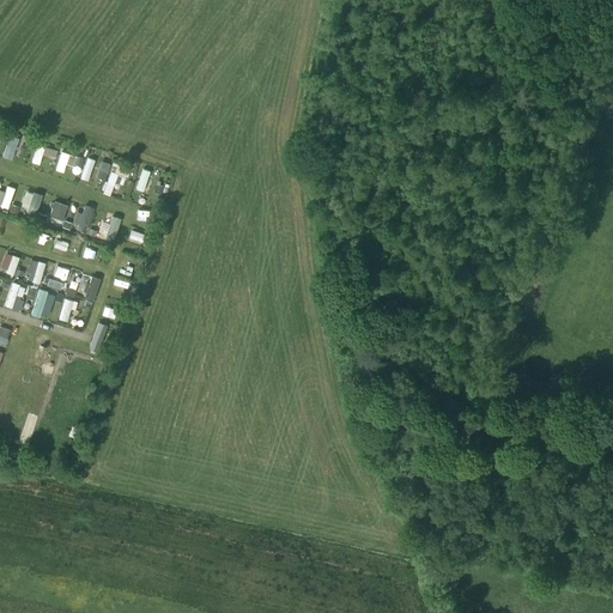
[(10,135),(2,157),(11,159),(19,138),(10,135)]
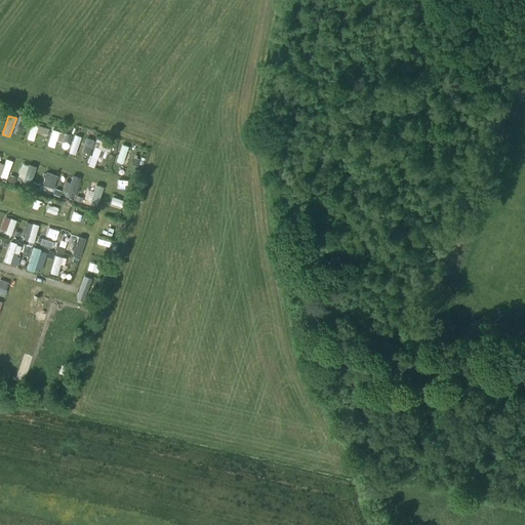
[(32,123),(27,138),(34,140),(39,125),(32,123)]
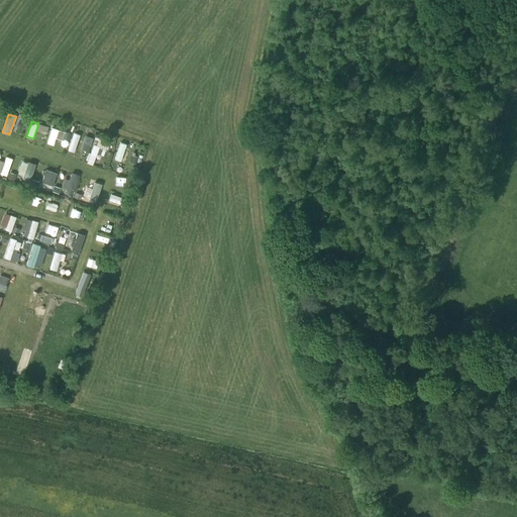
[(53,127),(46,143),(54,145),(59,130),(53,127)]
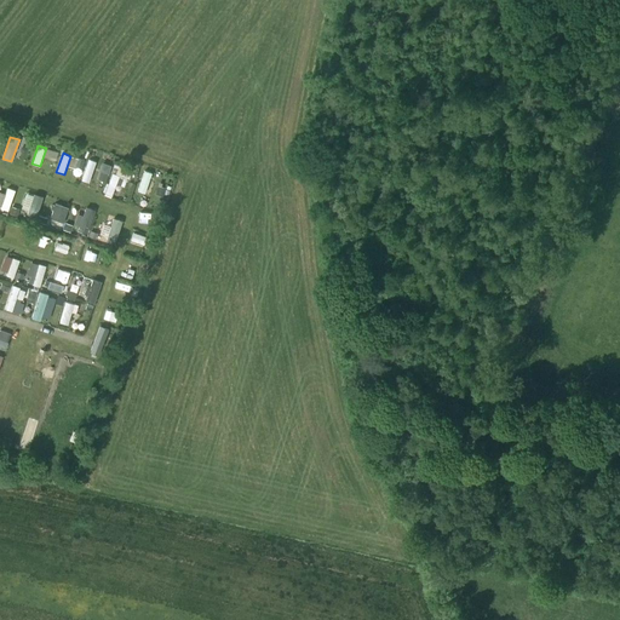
[(89,159),(81,179),(89,182),(96,161),(89,159)]
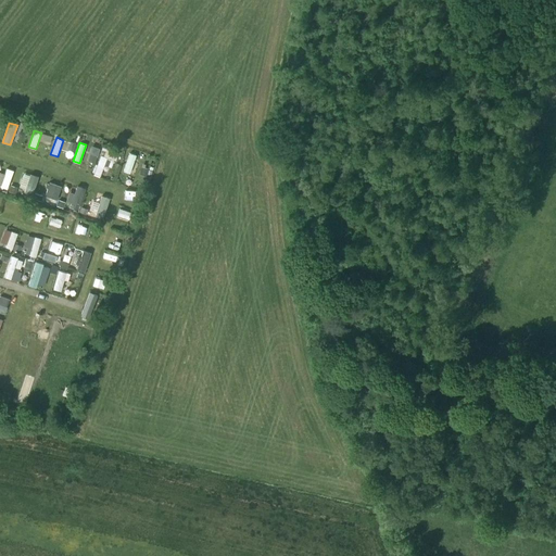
[(100,155),(93,174),(99,176),(103,165),(105,158),(103,156),(100,155)]
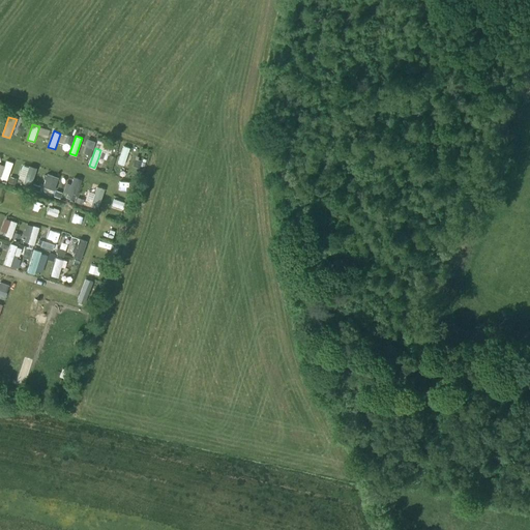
[(6,160),(0,177),(0,178),(6,181),(12,164),(6,160)]
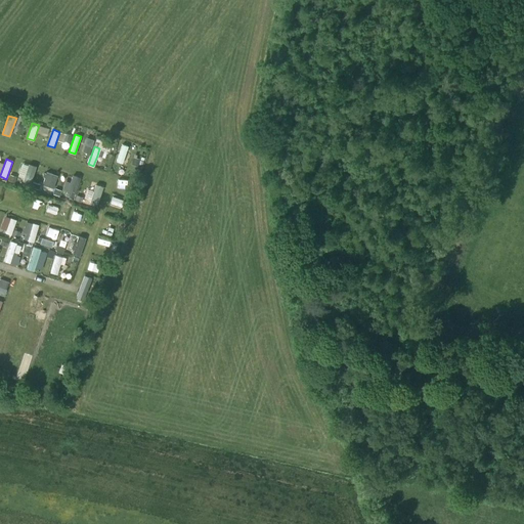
[(28,164),(23,181),(31,184),(36,166),(28,164)]
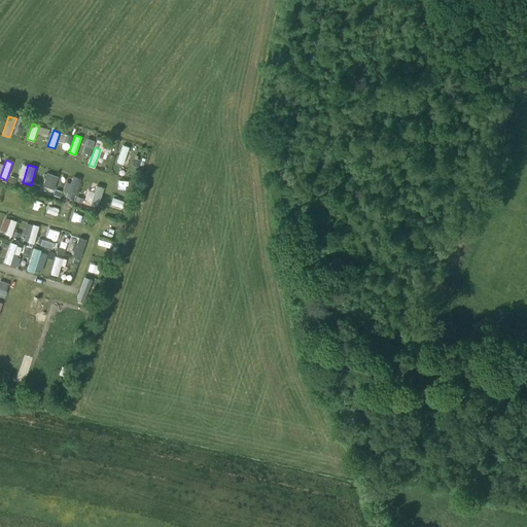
[(46,174),(42,186),(48,188),(53,176),(46,174)]
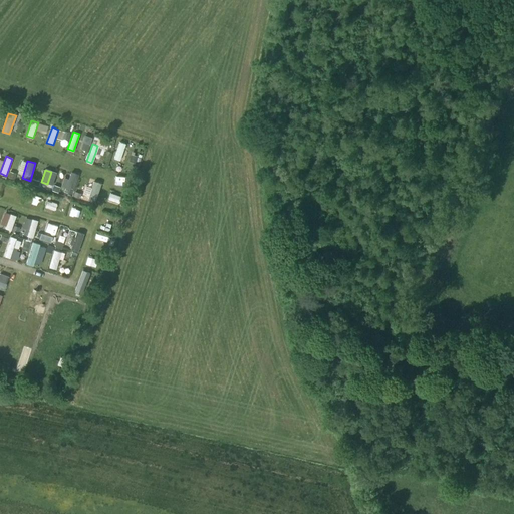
[(66,180),(63,189),(64,189),(68,191),(71,182),(66,180)]
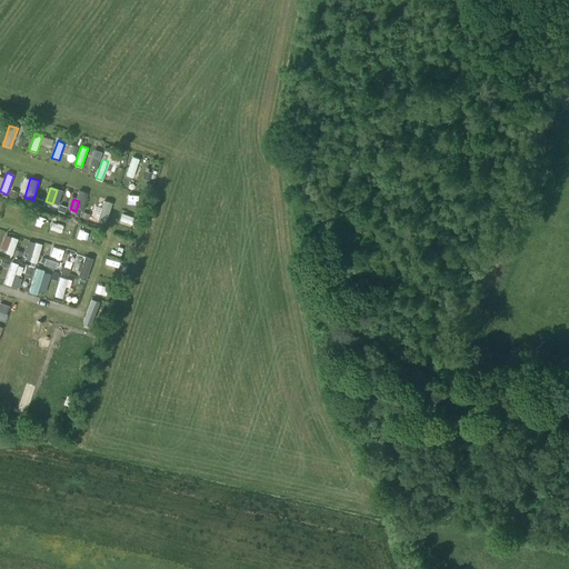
[(103,201),(97,222),(105,225),(112,203),(103,201)]
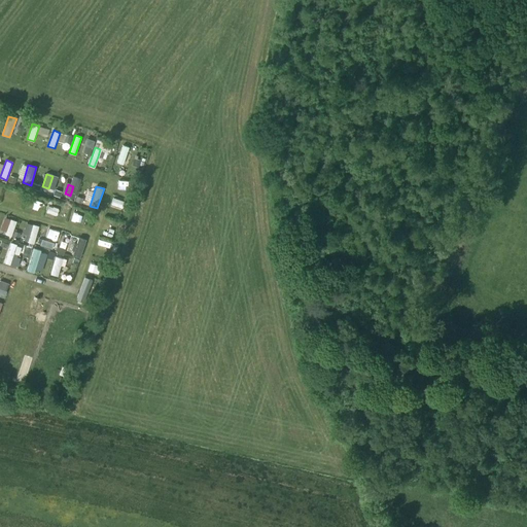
[(113,198),(110,205),(125,210),(127,203),(113,198)]
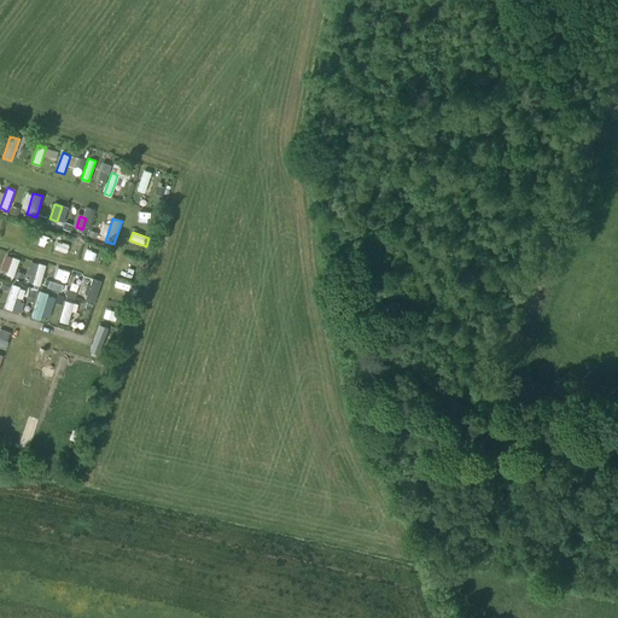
[(12,257),(5,275),(12,278),(19,260),(12,257)]
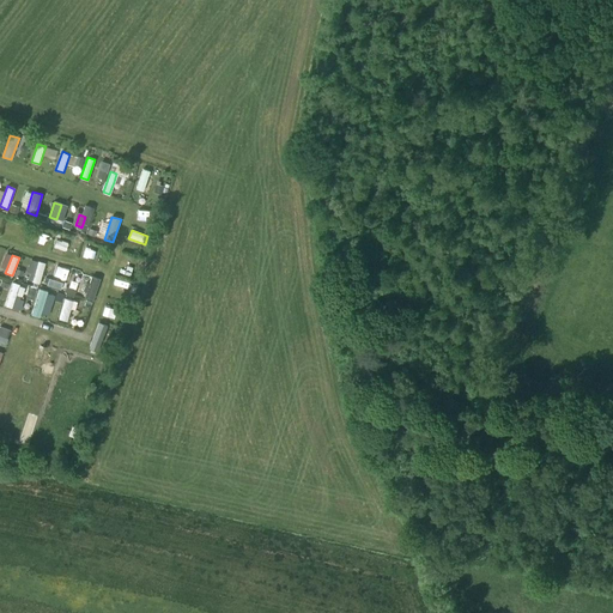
[(38,261),(31,281),(38,284),(44,263),(38,261)]
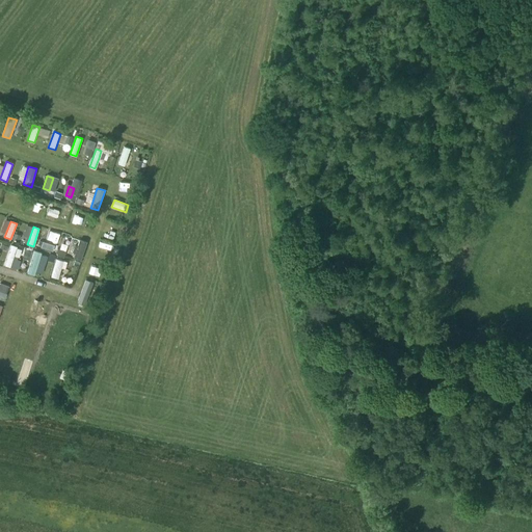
[(53,231),(47,250),(54,253),(60,233),(53,231)]
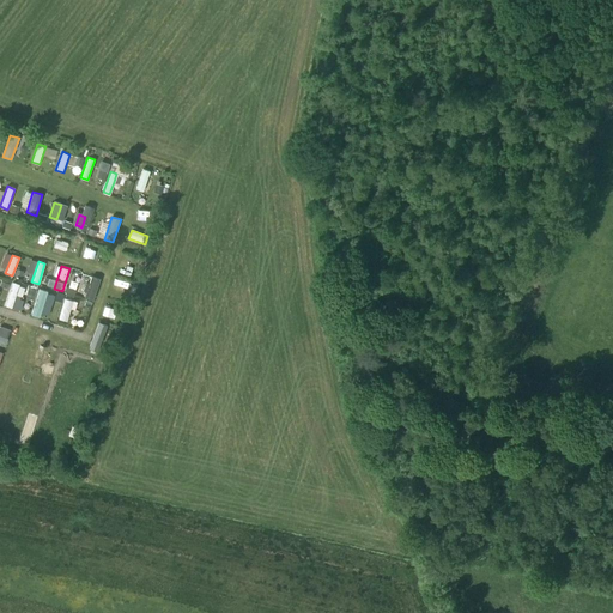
[(89,284),(85,283),(83,291),(86,292),(84,298),(92,301),(101,279),(91,277),(89,284)]
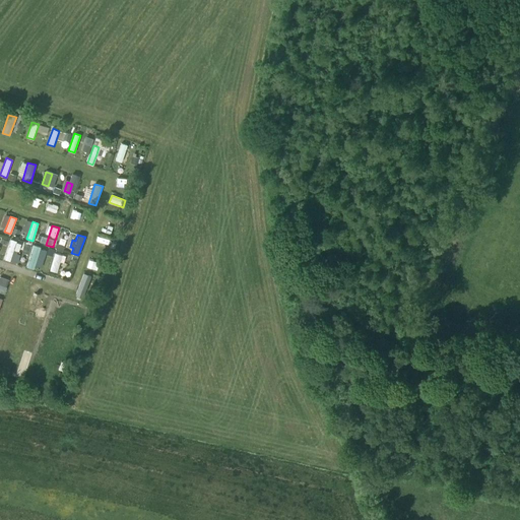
[(10,240),(4,260),(10,262),(13,251),(16,243),(16,242),(10,240)]
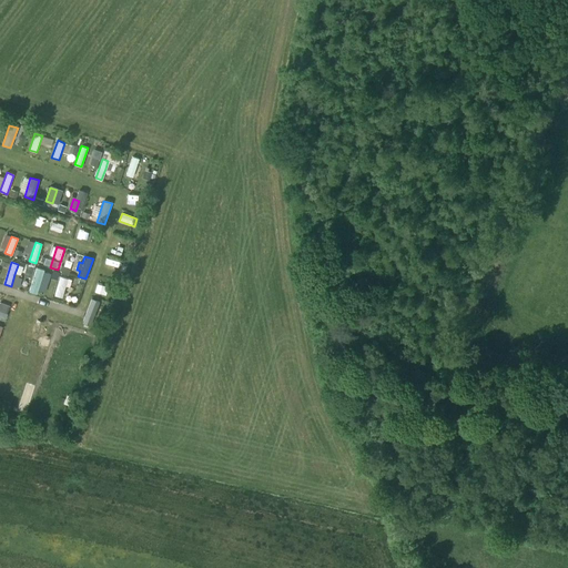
[(61,266),(60,271),(61,272),(61,274),(68,275),(70,269),(61,266)]
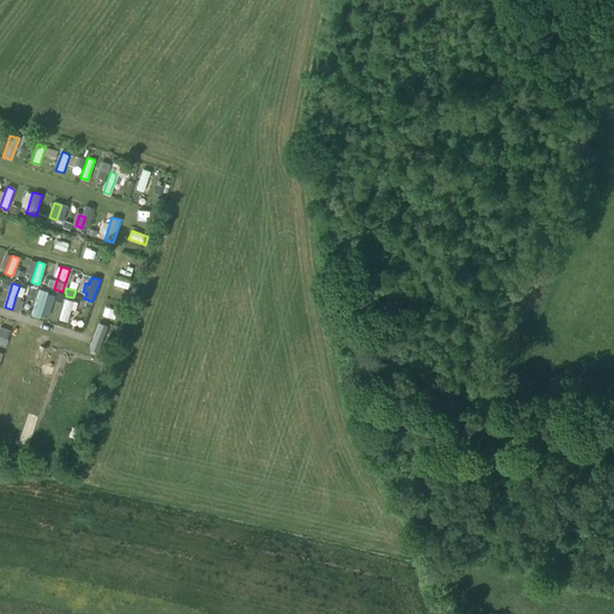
[(38,292),(30,317),(40,319),(47,294),(38,292)]
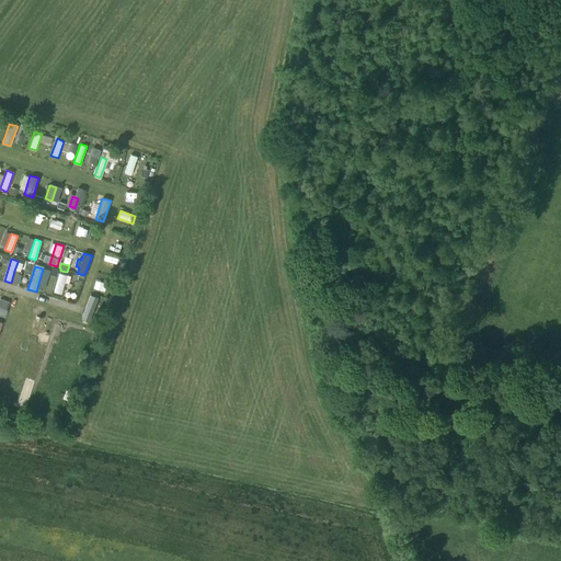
[(52,268),(49,275),(56,277),(58,271),(52,268)]
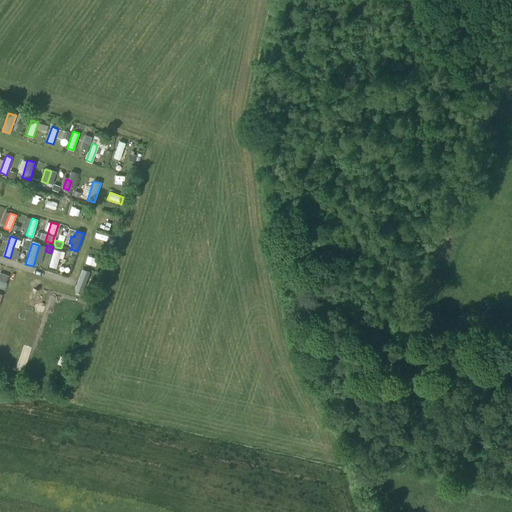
[(54,250),(49,267),(56,269),(59,258),(61,252),(54,250)]
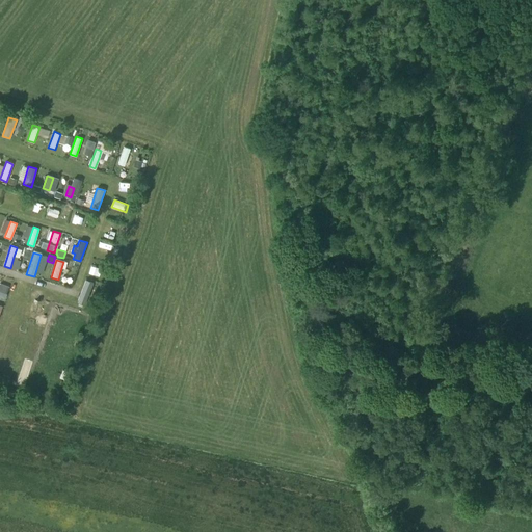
[(86,280),(78,302),(85,304),(94,283),(86,280)]
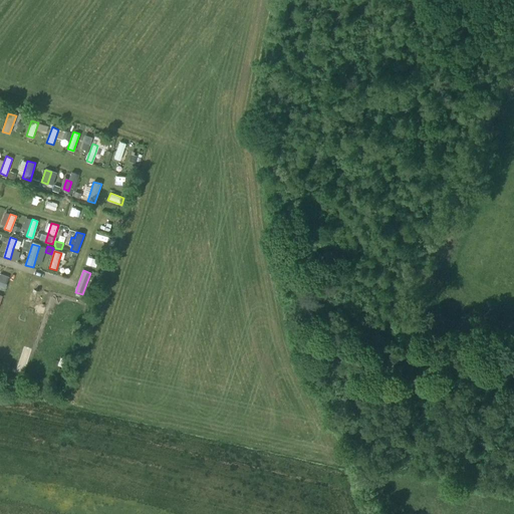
[(0,274),(0,286),(4,288),(8,277),(0,274)]
